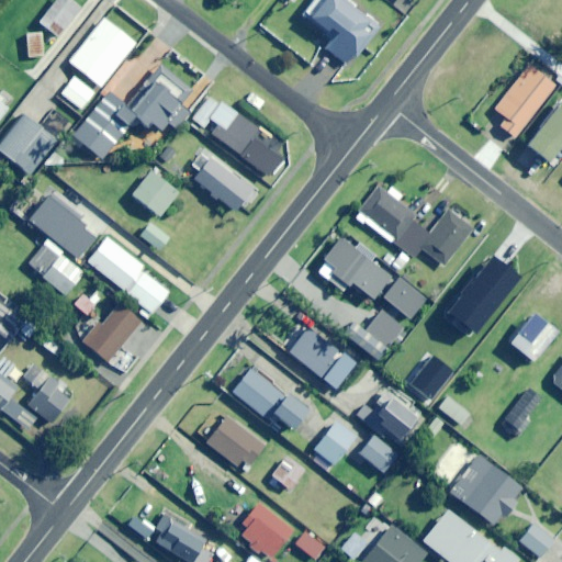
[(69,0),(55,0),(38,22),(52,33),(46,41),(52,45),(80,8),(69,0)]
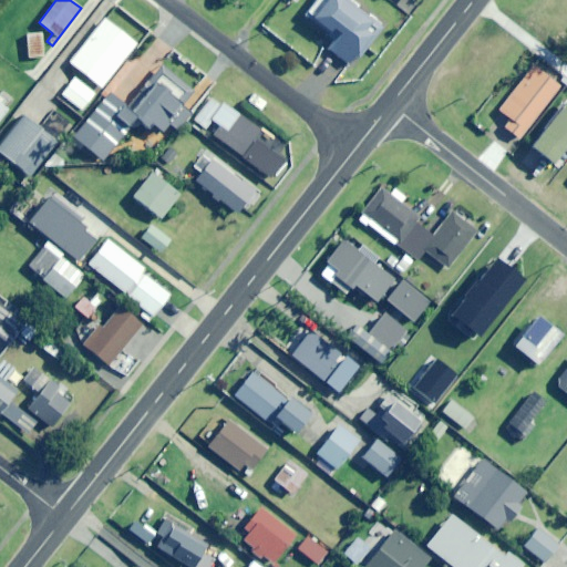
[(375,37),(383,28),(349,0),(318,0),(305,18),(334,41),(329,49),(348,64),(372,34),(375,37)]
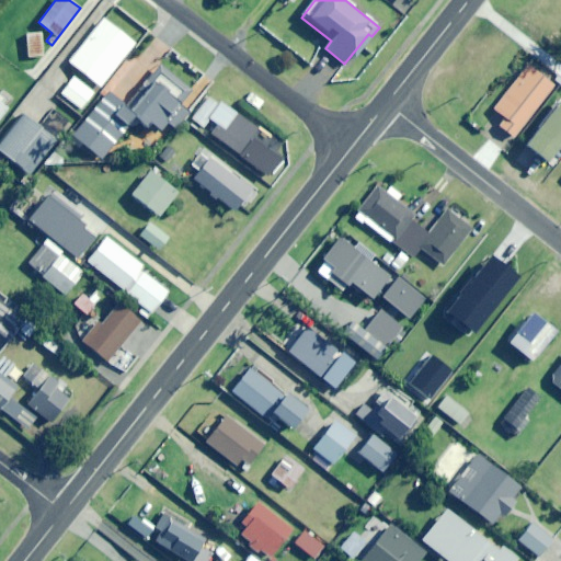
[(100,87),(135,44),(103,19),(69,61),(100,87)]
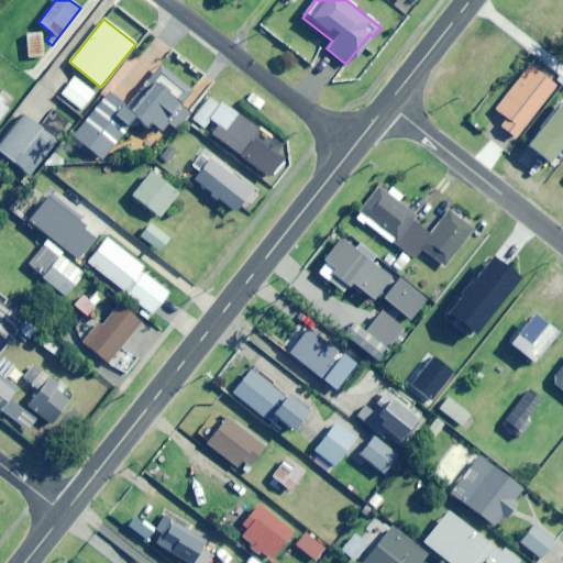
[(29,62),(43,61),(42,37),(28,39),(29,62)]
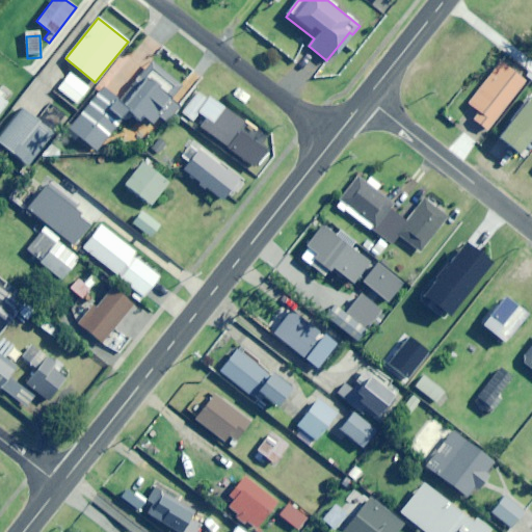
[(120,101),(116,104),(127,112),(137,121),(140,115),(152,124),(182,86),(151,61),(120,101)]
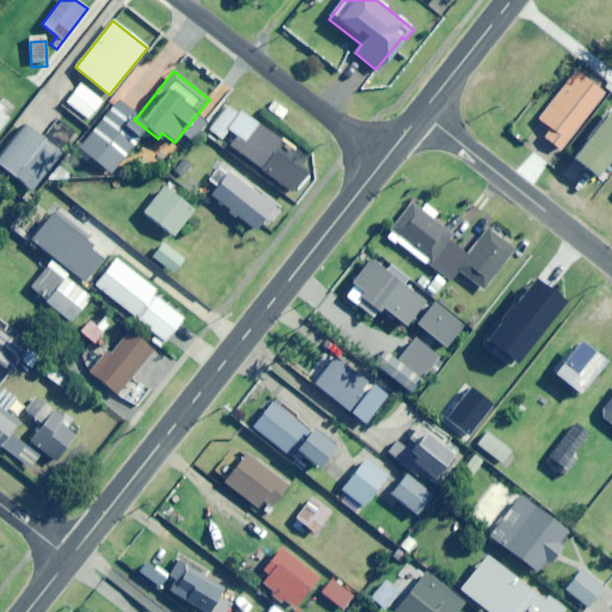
[(560,150),(604,93),(575,72),(538,118),(551,128),(544,138),(560,150)]
